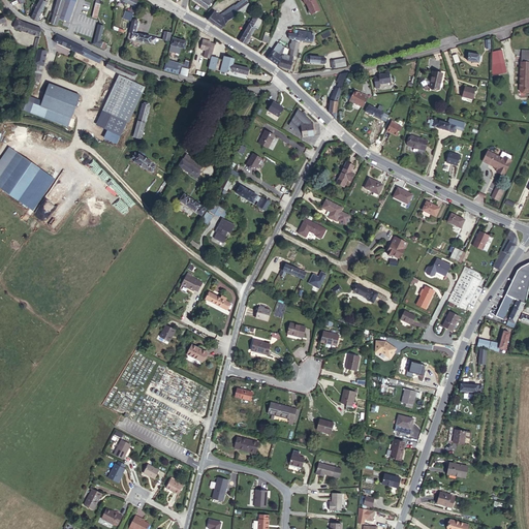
[(40,0),(35,9),(32,19),(38,21),(41,12),(47,2),(40,0)]
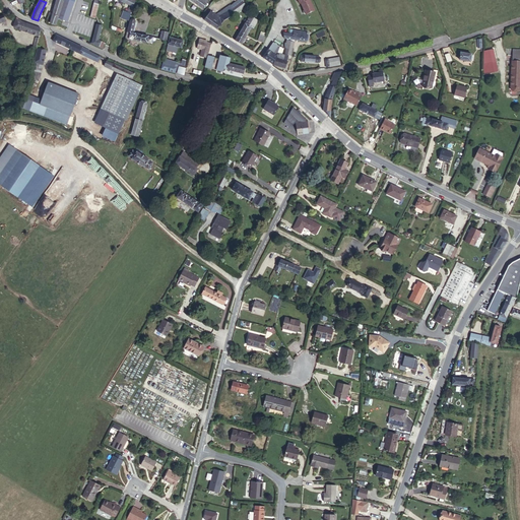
[(63,0),(56,0),(50,23),(56,25),(58,18),(64,0),(63,0)]
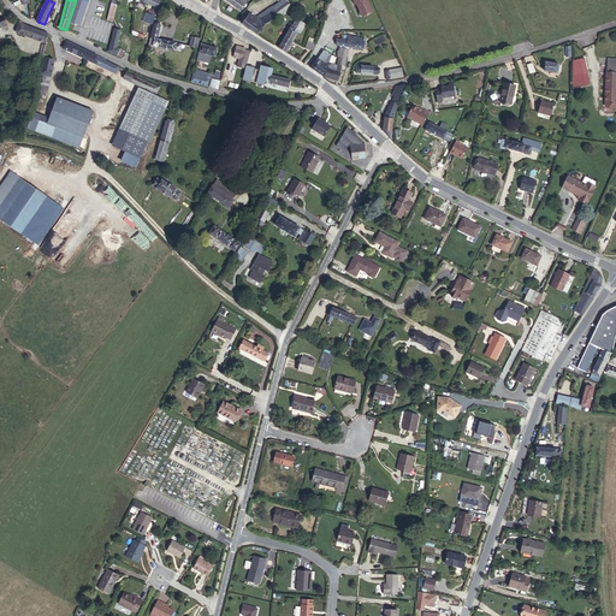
[(88,0),(76,0),(69,22),(80,25),(88,0)]
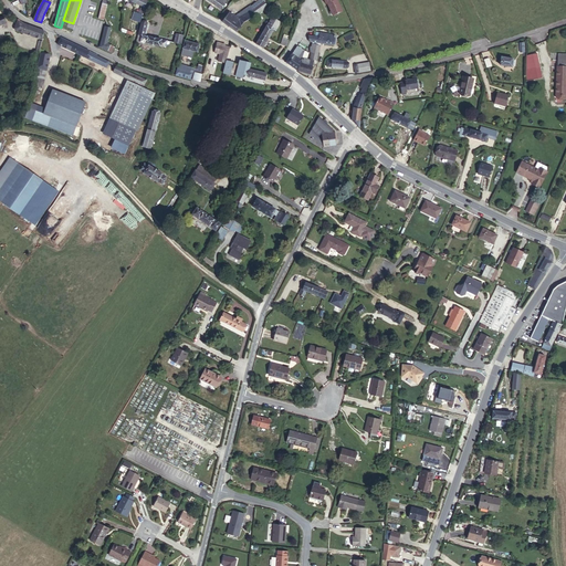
[(148,1),(144,0),(133,0),(133,1),(133,2),(135,3),(142,7),(139,13),(142,14),(143,14),(148,1)]
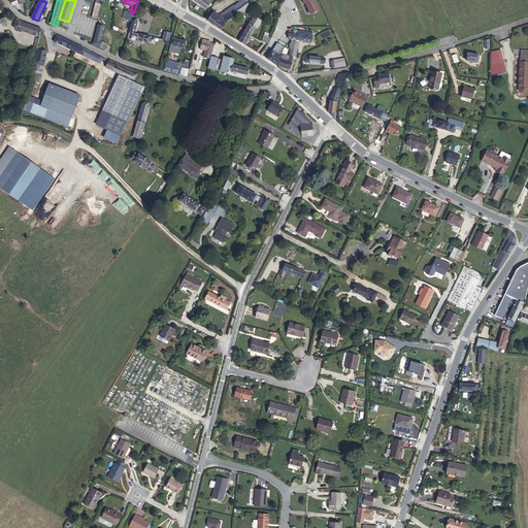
[(193,0),(206,8),(208,5),(209,6),(211,4),(209,3),(211,1),(210,0),(193,0)]
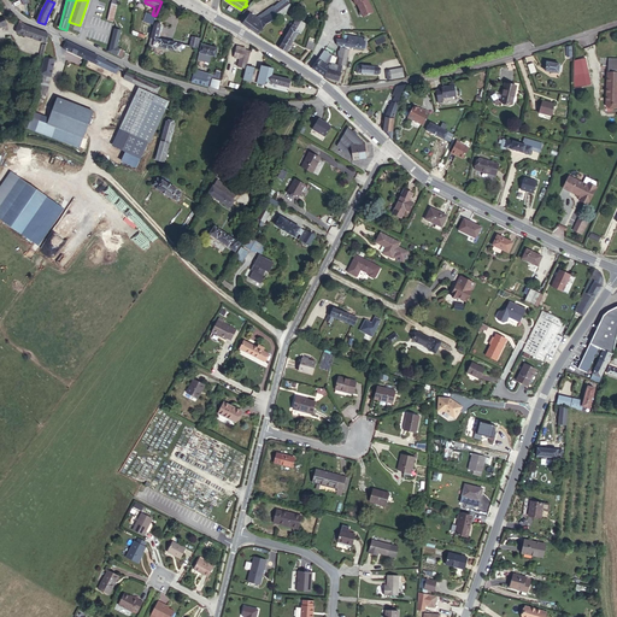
[(282,15),(292,7),(288,1),(289,0),(282,0),(276,6),(282,15)]
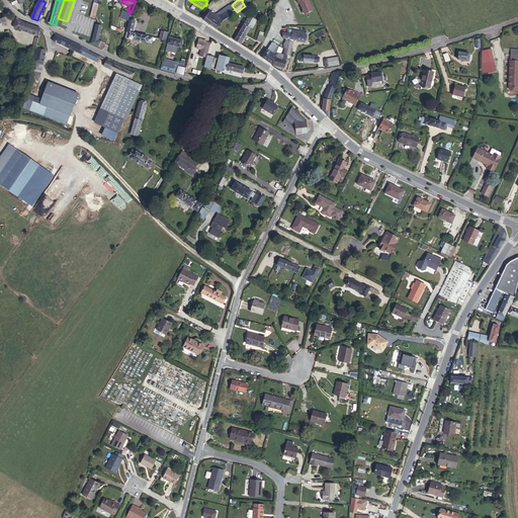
[(296,0),(298,4),(299,3),(305,14),(314,10),(309,0),(296,0)]
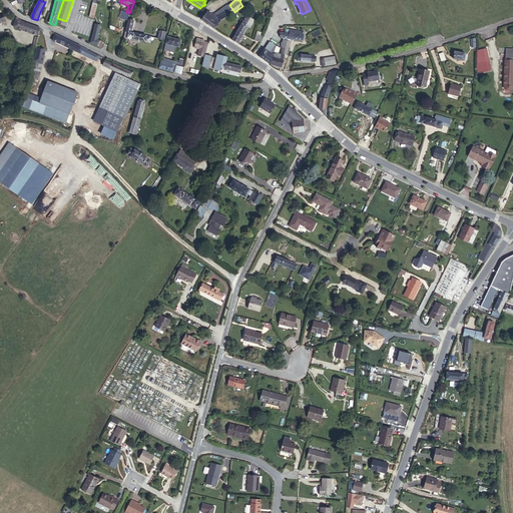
[(254,5),(250,1),(239,10),(243,14),(254,5)]
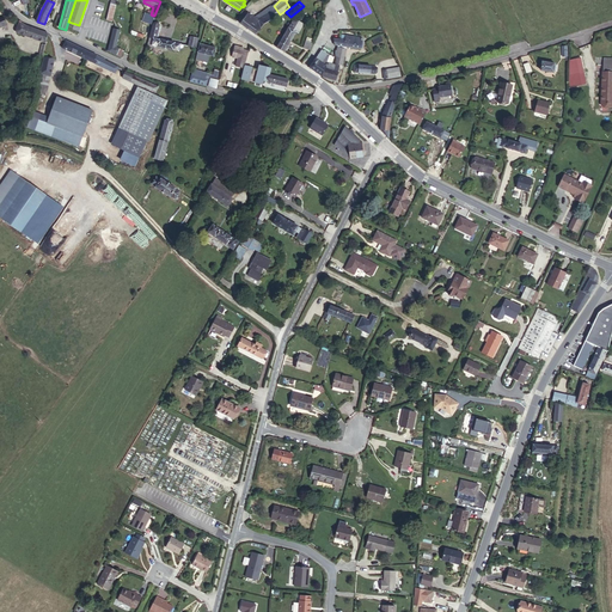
[(106,20),(112,22),(116,5),(112,4),(110,2),(106,20)]
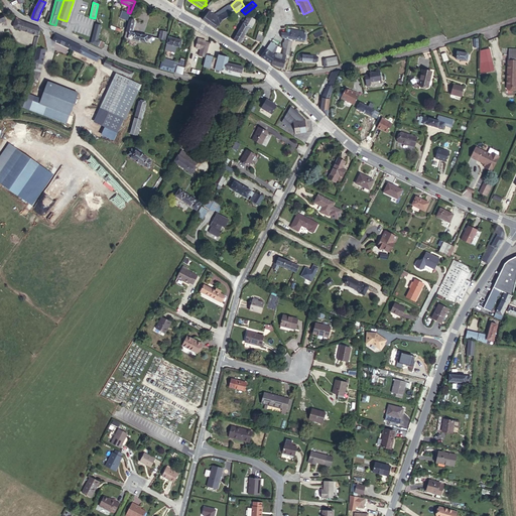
[(204,20),(216,29),(222,22),(223,20),(232,16),(232,15),(236,12),(231,5),(229,6),(229,5),(215,15),(210,11),(204,20)]
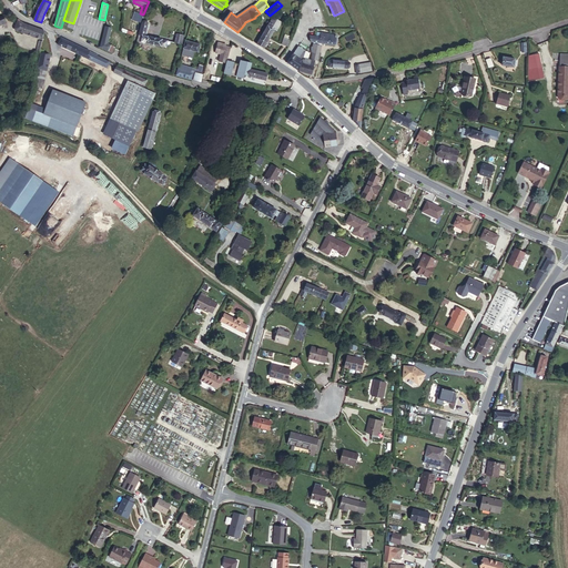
[(140,13),(135,12),(132,20),(140,22),(143,14),(142,14),(140,13)]
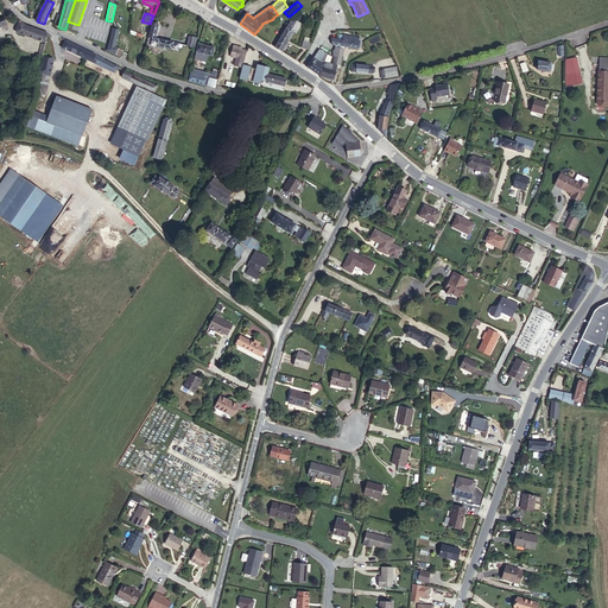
[(23,33),(45,42),(48,33),(37,30),(24,24),(16,20),(12,17),(11,20),(16,23),(16,30),(23,33)]
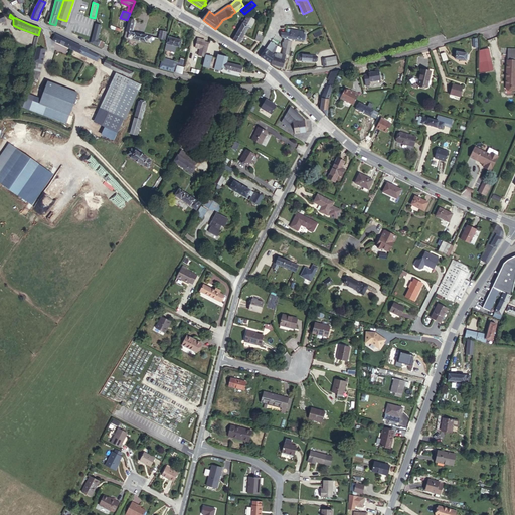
[(243,23),(249,27),(251,28),(255,20),(247,16),(243,23)]
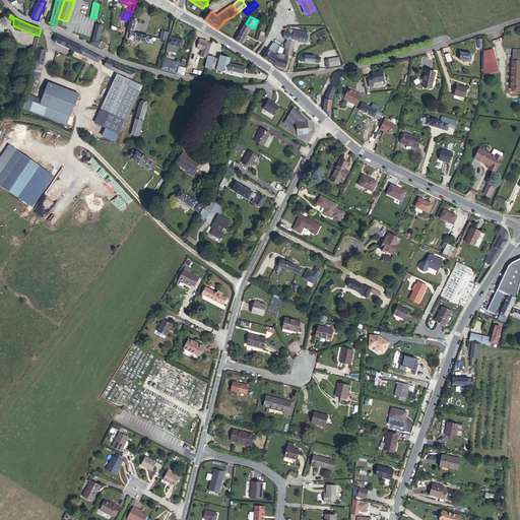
[(152,43),(154,36),(135,30),(137,23),(131,21),(127,36),(152,43)]
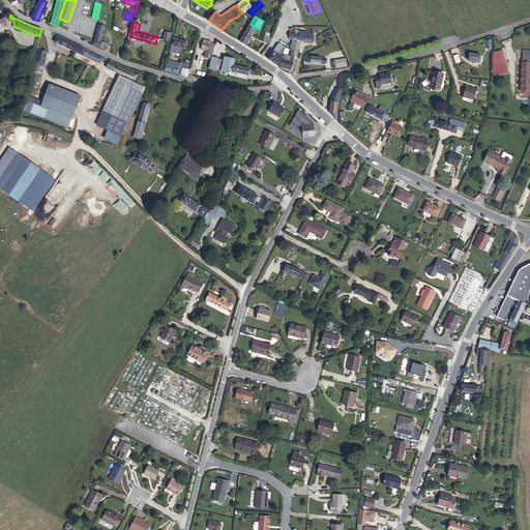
[(245,33),(252,36),(257,28),(251,24),(245,33)]
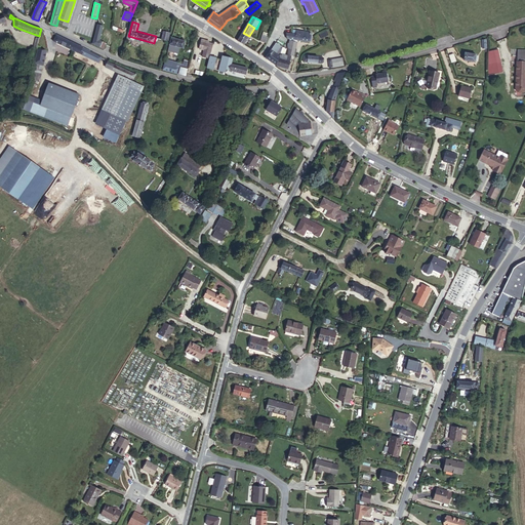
[(290,25),(290,29),(289,35),(308,38),(310,32),(310,28),(290,25)]
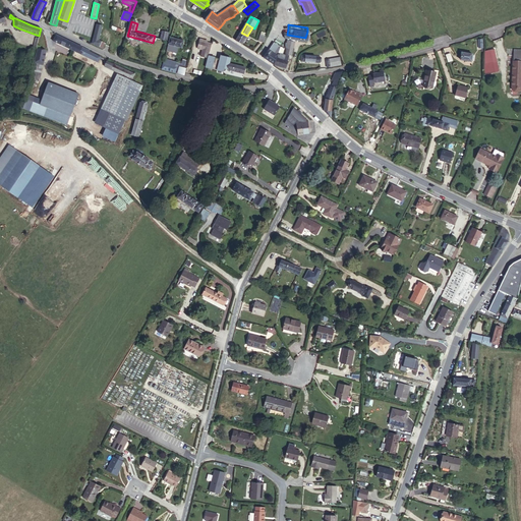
[(167,39),(168,32),(161,30),(159,37),(167,39)]
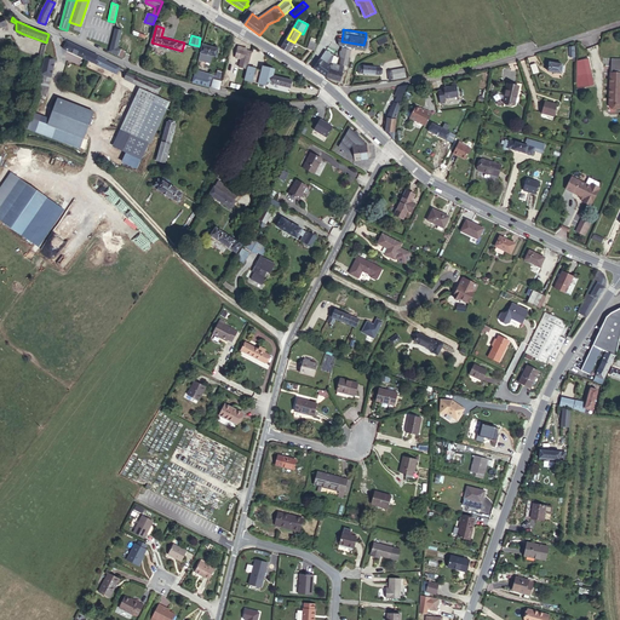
[(281,49),(288,52),(294,42),(287,39),(281,49)]
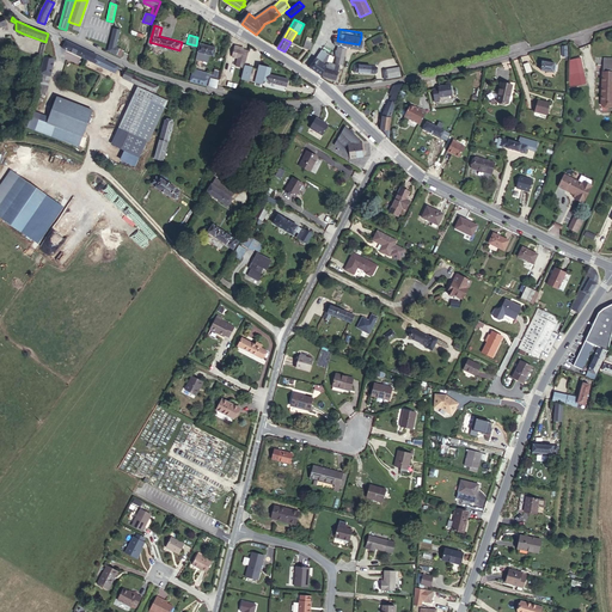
[(66,41),(62,48),(115,73),(118,67),(106,61),(105,60),(66,41)]
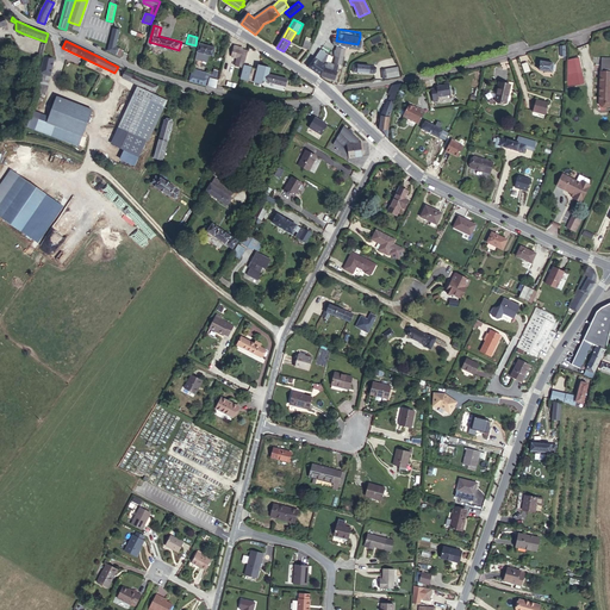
[(215,47),(199,43),(195,56),(203,57),(204,53),(212,55),(215,47)]
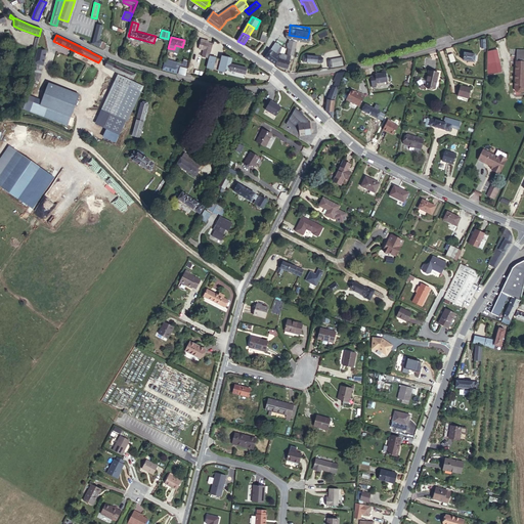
[(99,40),(94,38),(93,44),(103,49),(106,43),(99,40)]
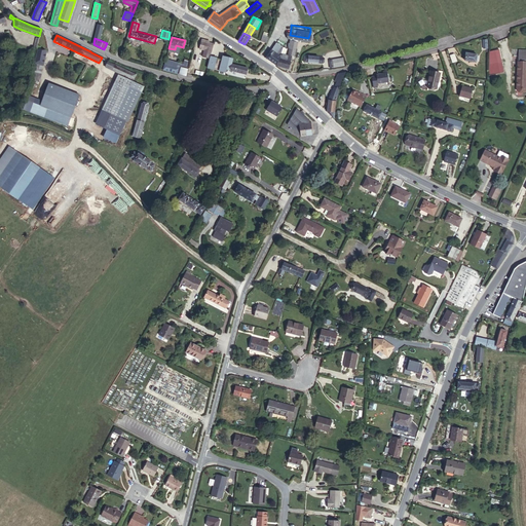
[(266,55),(275,62),(276,61),(280,53),(284,54),(287,55),(287,51),(285,51),(287,45),(283,44),(276,40),(266,55)]
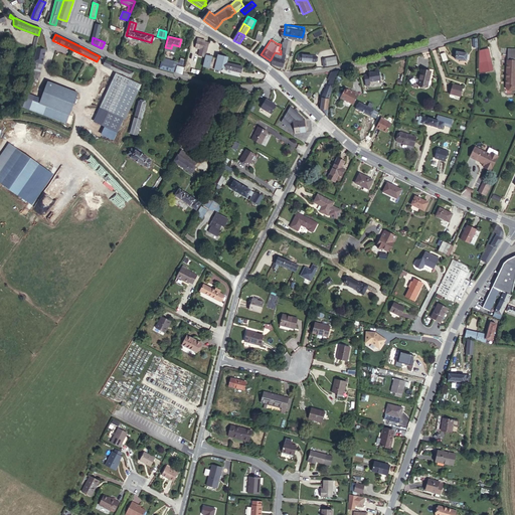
[(206,55),(209,43),(205,42),(197,40),(195,48),(200,49),(198,55),(205,57),(206,55)]
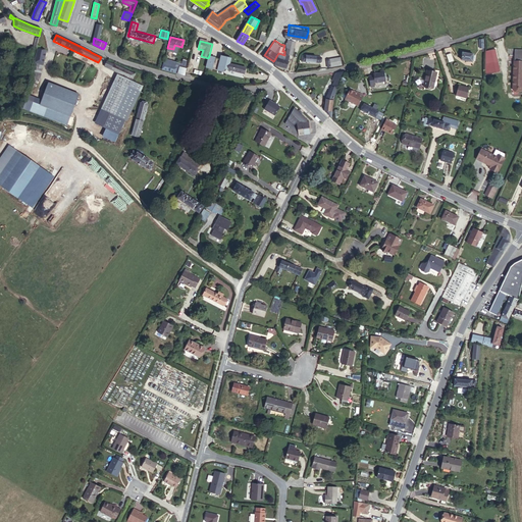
[(38,49),(35,61),(43,62),(46,51),(38,49)]
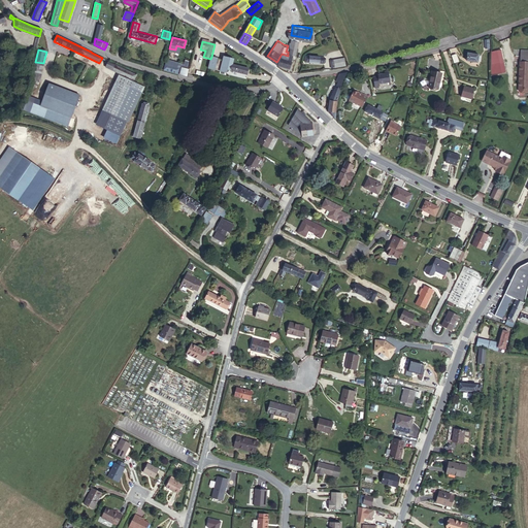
[(501,50),(491,52),(491,75),(506,72),(501,50)]
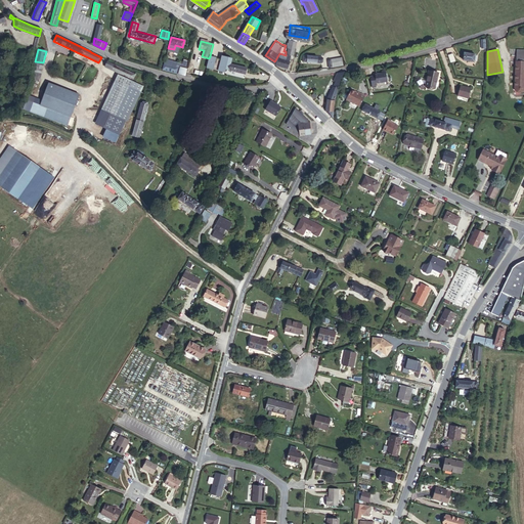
[(523,51),(517,51),(515,91),(523,91),(523,89),(523,51)]
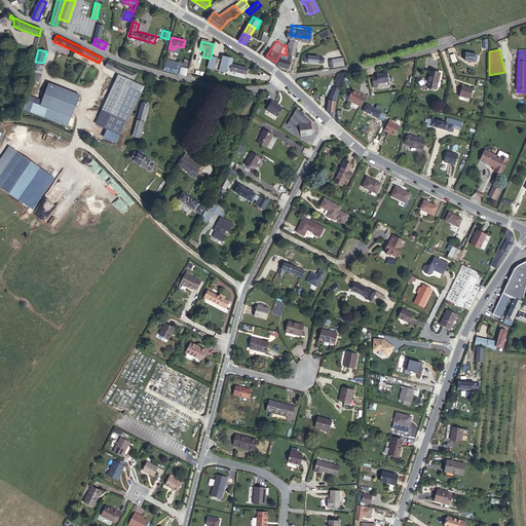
[(276,61),(275,62),(287,64),(290,57),(287,55),(284,54),(280,53),(276,61)]
